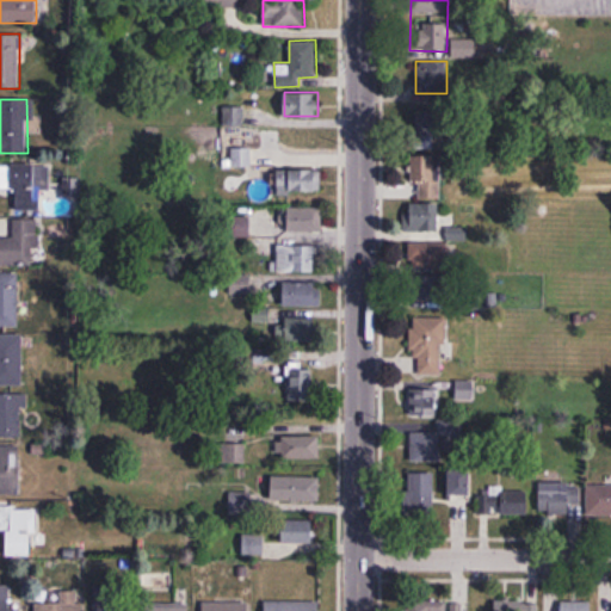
[(412,149),(439,149),(439,112),(412,112),(412,149)]
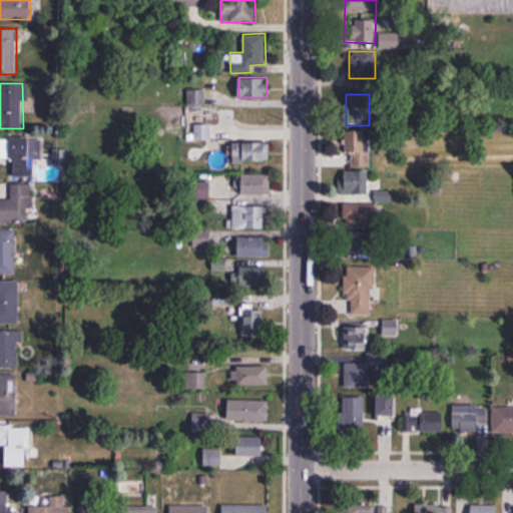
[(371,165),(371,129),(346,129),(346,165),(371,165)]
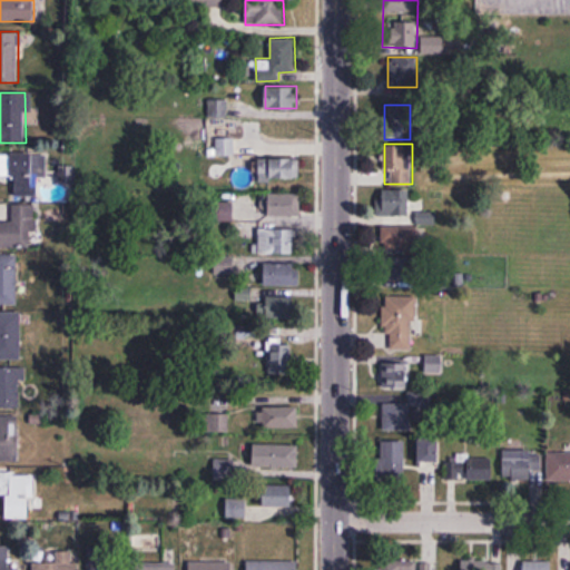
[(47,154),(11,154),(11,196),(37,196),(37,178),(47,178),(47,154)]
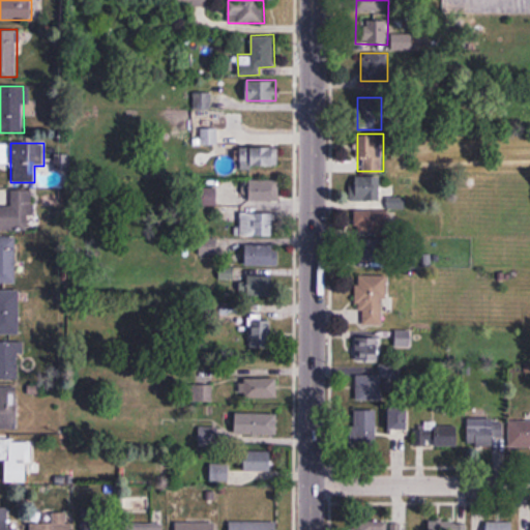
[(239,147),(239,167),(278,167),(278,147),(239,147)]
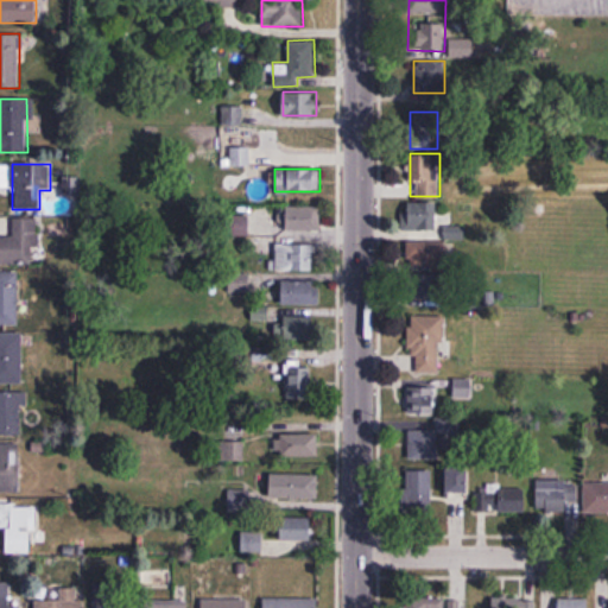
[(437,202),(405,202),(405,229),(437,229),(437,202)]
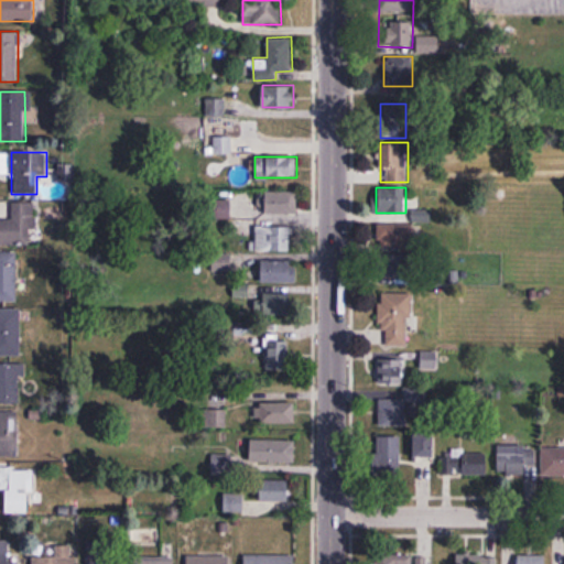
[(297,191),(267,191),(267,213),(297,213),(297,191)]
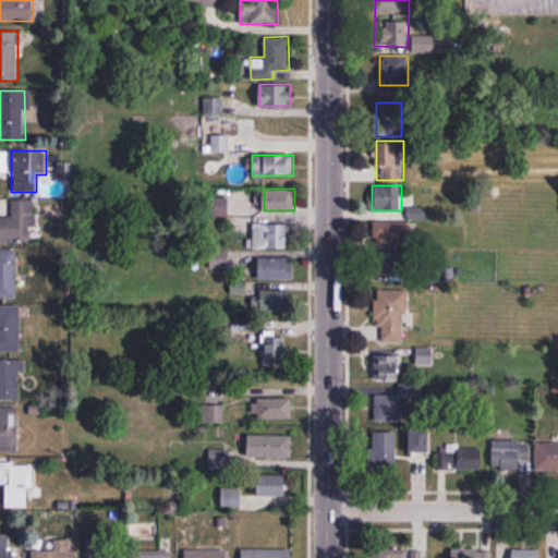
[(0,217),(0,241),(34,241),(34,199),(12,199),(12,217),(0,217)]
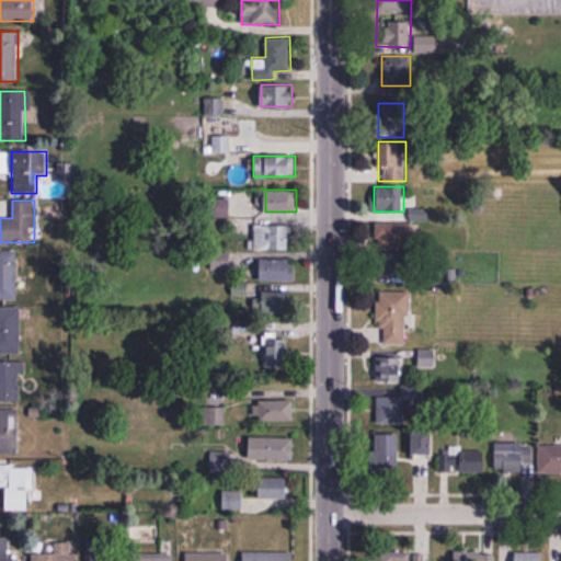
[(412,222),(375,221),(375,241),(411,242),(412,222)]
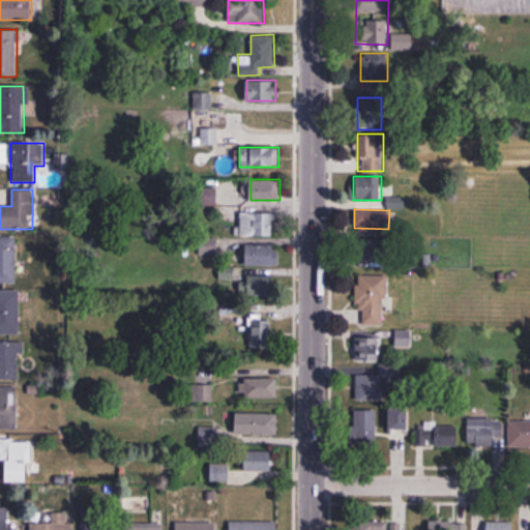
[(272,211),(240,211),(240,235),(272,235),(272,211)]
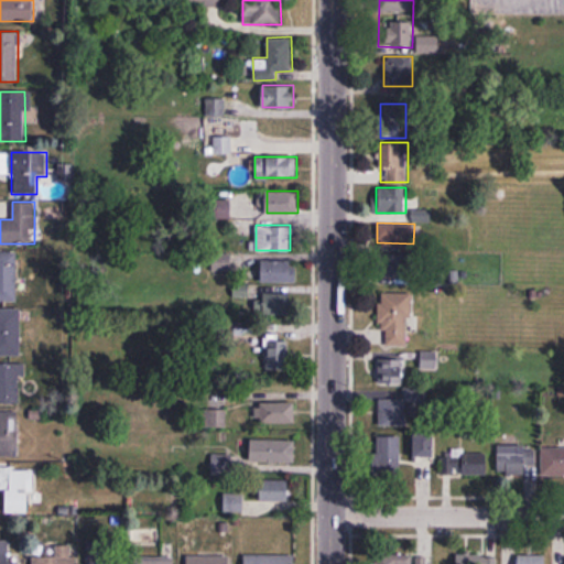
[(0,301),(18,301),(18,252),(0,251),(0,301)]
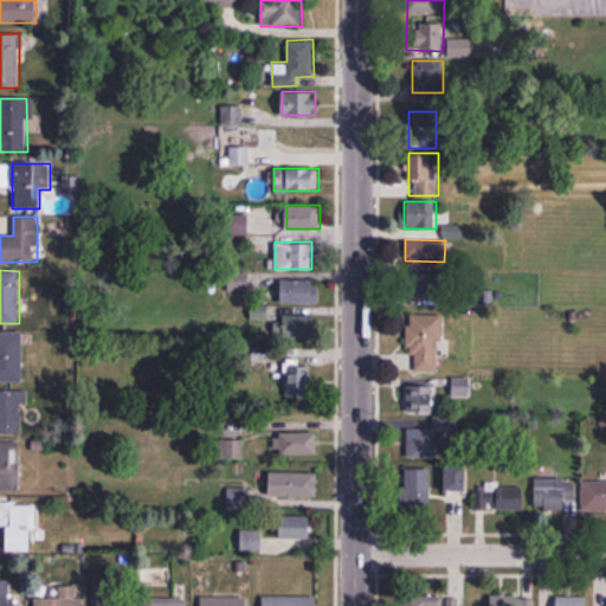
[(410,271),(410,297),(445,297),(445,271),(410,271)]
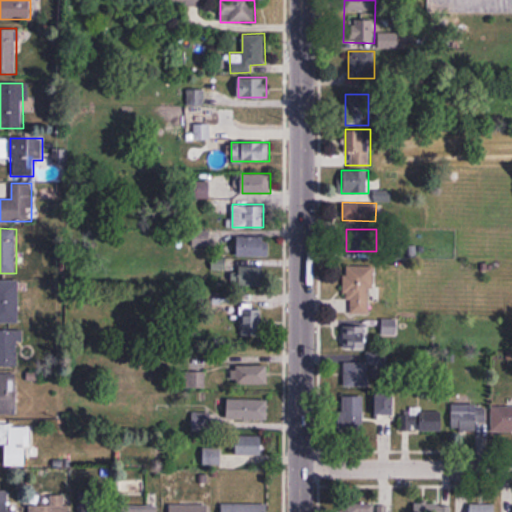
[(269,236),(237,236),(237,256),(269,256),(269,236)]
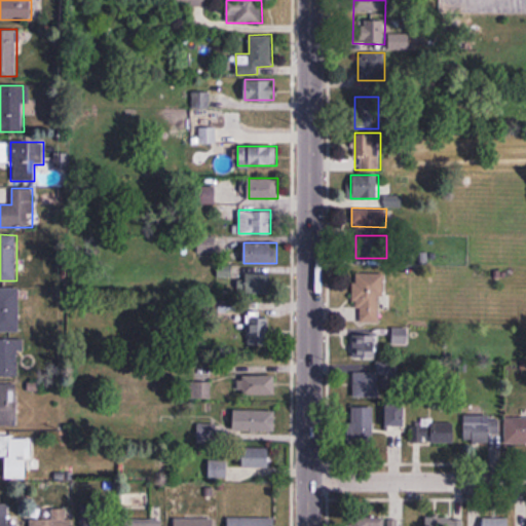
[(271,293),(271,273),(246,273),(246,293),(271,293)]
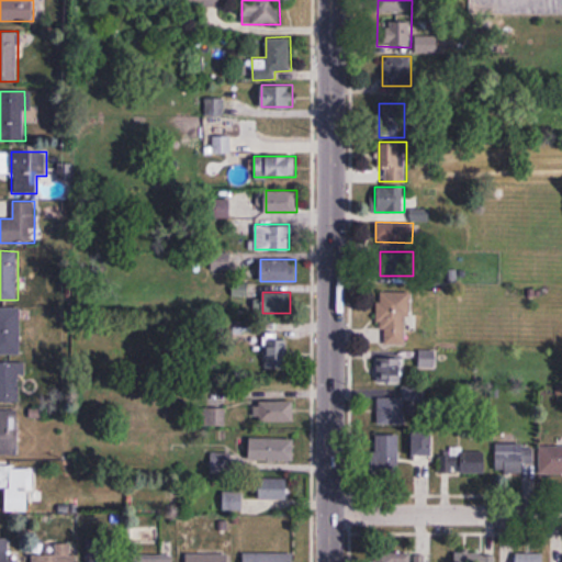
[(408,292),(379,292),(379,330),(383,330),(383,345),(408,345),(408,292)]
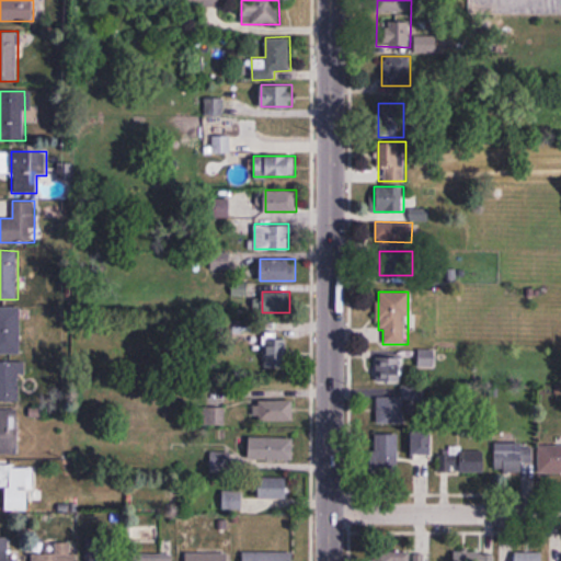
[(20,308),(0,307),(0,353),(21,354),(20,308)]
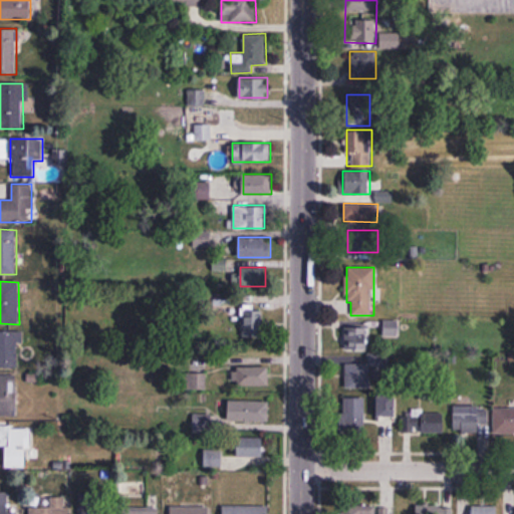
[(243,309),(243,337),(264,337),(264,309),(243,309)]
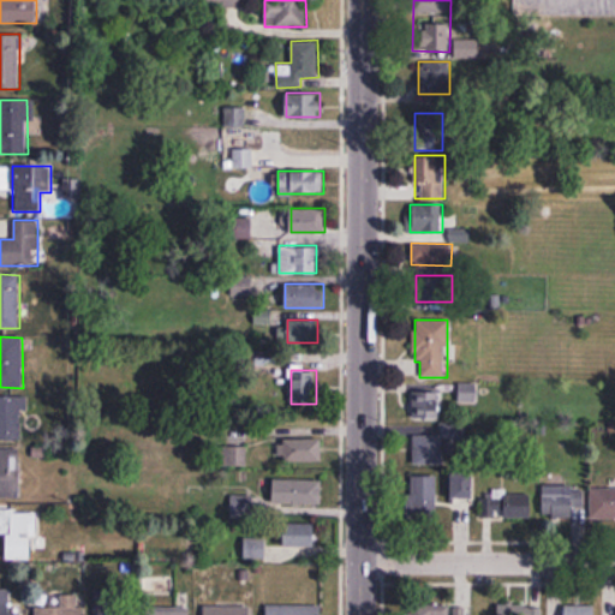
[(441,418),(441,392),(416,392),(416,418),(441,418)]
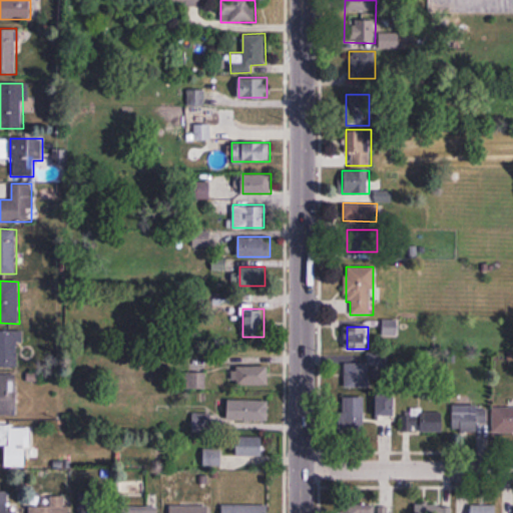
[(0,330),(0,366),(19,366),(19,330),(0,330)]
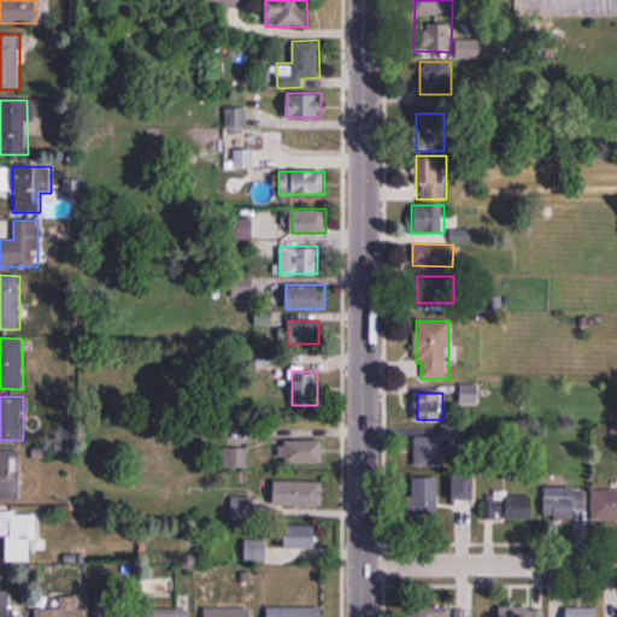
[(415,438),(415,466),(446,466),(446,438),(415,438)]
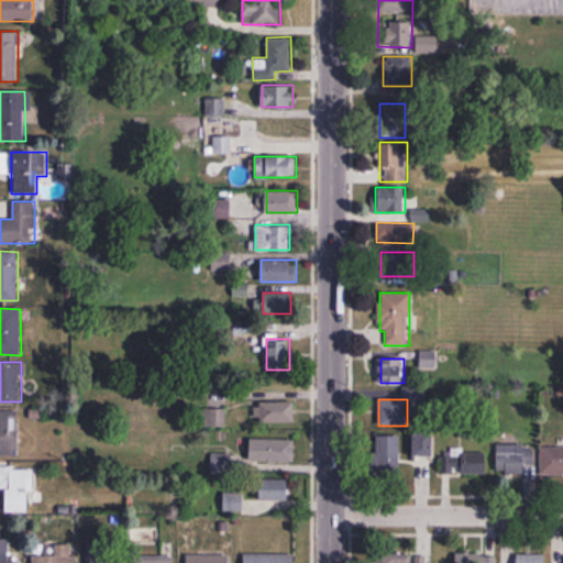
[(296,401),(260,401),(260,423),(296,423),(296,401)]
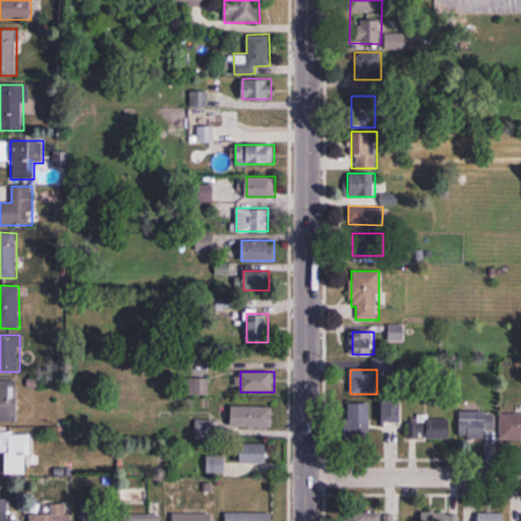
[(0,421),(17,421),(17,382),(0,381),(0,421)]
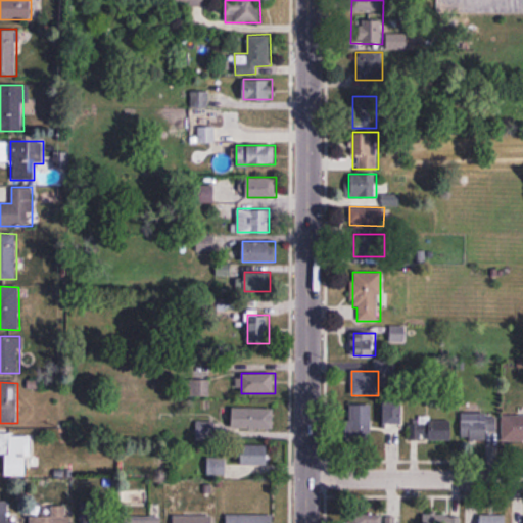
[(403,401),(384,401),(384,424),(403,424),(403,401)]
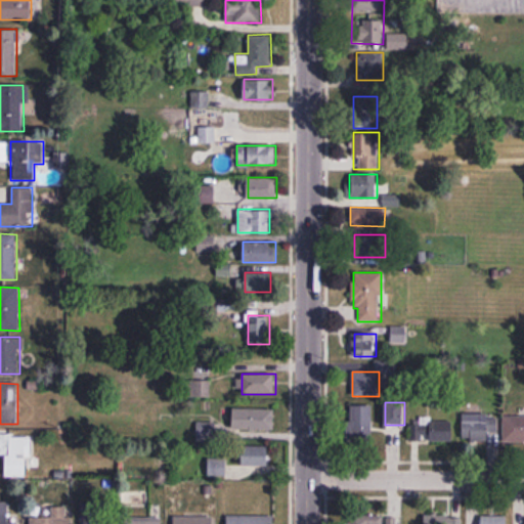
[(372,404),(349,404),(349,442),(372,442),(372,404)]
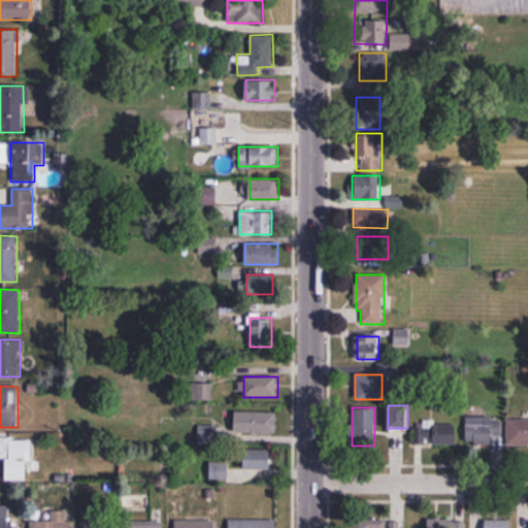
[(277,413),(235,413),(235,434),(277,434),(277,413)]
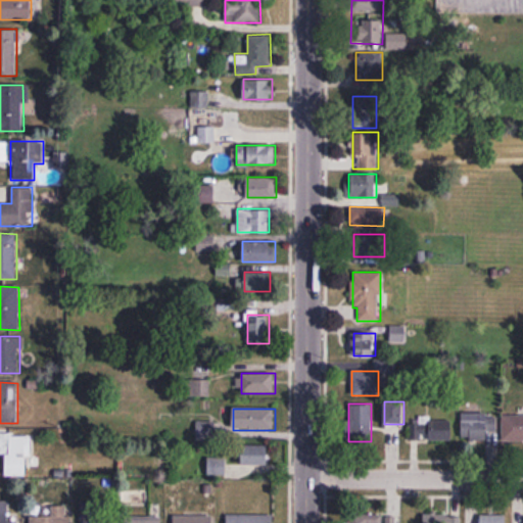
[(496,432),(496,414),(462,414),(462,440),(486,440),(486,432),(496,432)]
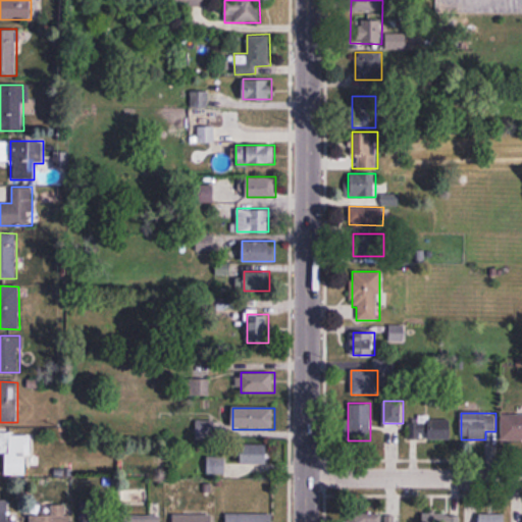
[(521,414),(501,415),(501,441),(521,440),(521,414)]
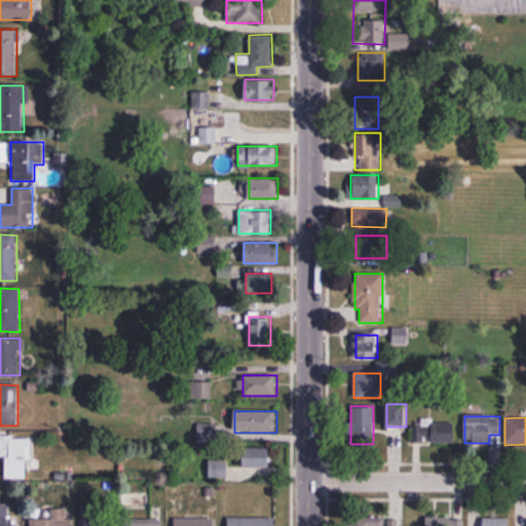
[(413,444),(454,444),(454,422),(413,422),(413,444)]
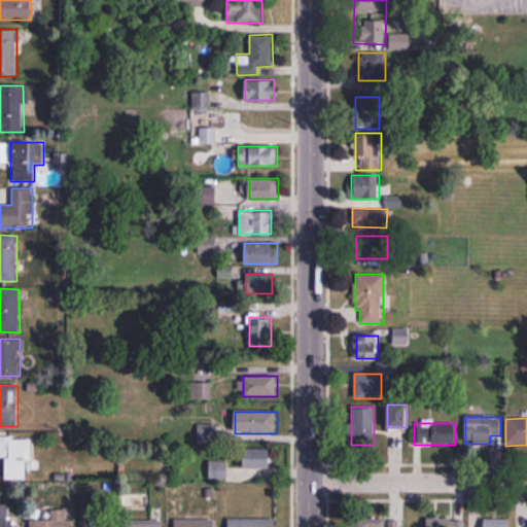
[(217,446),(217,426),(198,426),(198,446),(217,446)]
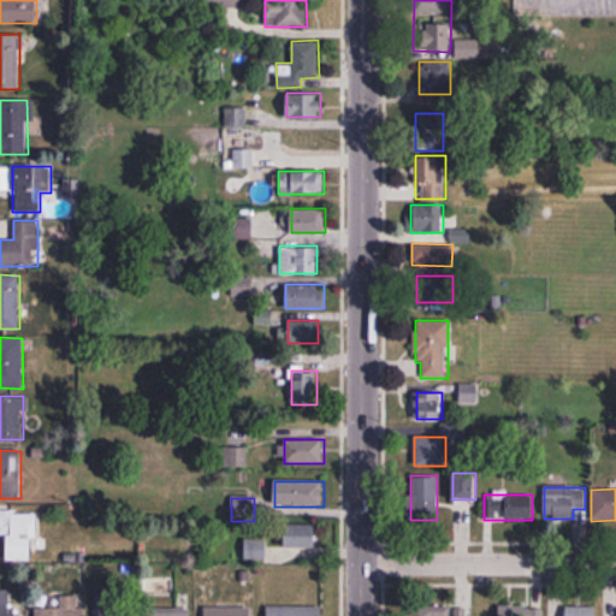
[(6,561),(35,561),(36,511),(0,509),(0,535),(7,535),(6,561)]
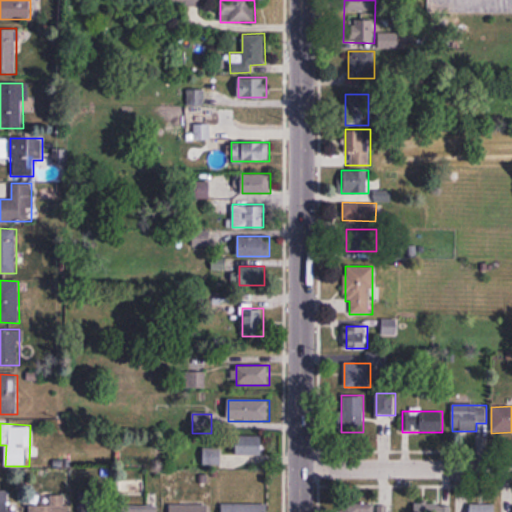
[(263,436),(237,436),(237,455),(263,455),(263,436)]
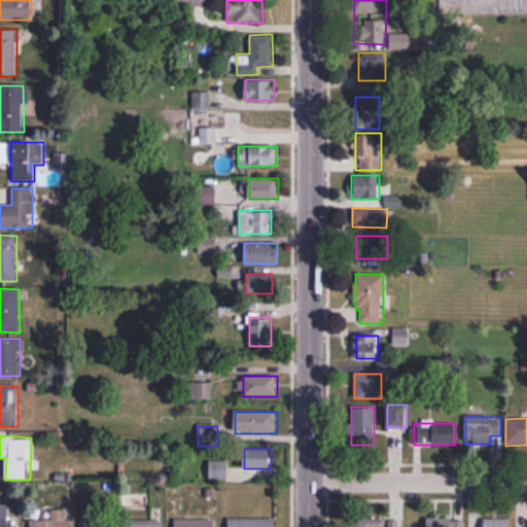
[(227,461),(208,461),(208,479),(227,479),(227,461)]
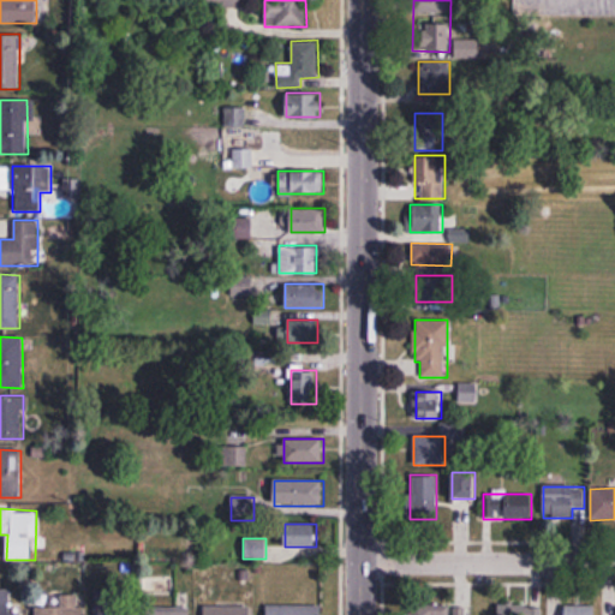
[(0,614),(21,614),(21,604),(7,604),(9,590),(0,589),(0,614)]
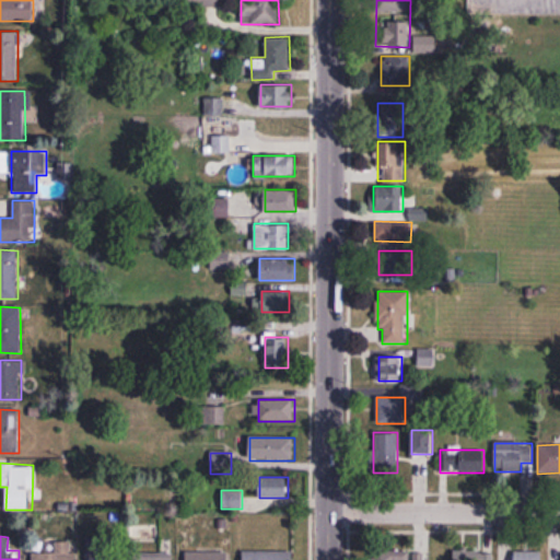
[(118,559),(119,540),(89,539),(88,559),(118,559)]
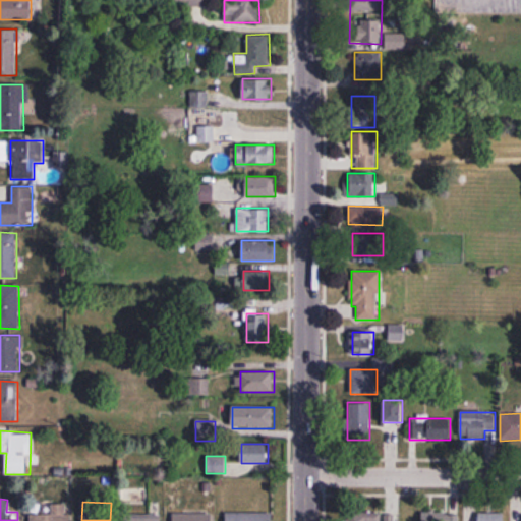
[(421,520),(444,520),(445,512),(421,512),(421,520)]
